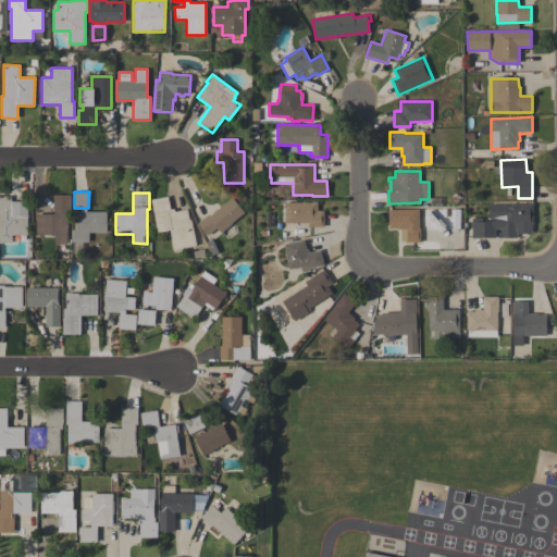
[(67,244),(54,244),(54,235),(36,234),(36,213),(53,214),(53,195),(71,195),(71,210),(67,210),(67,244)]
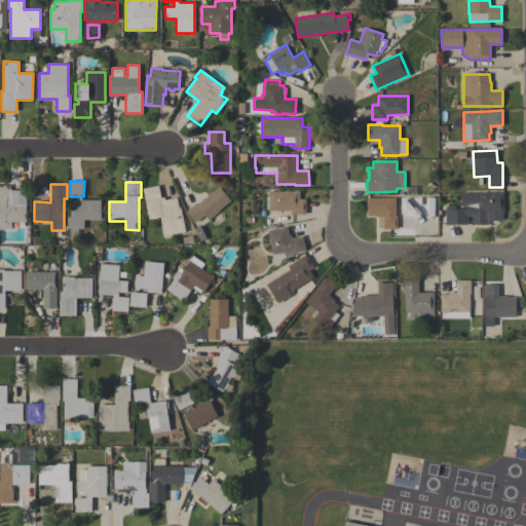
[(26,222),(11,222),(11,229),(3,229),(0,229),(0,185),(10,186),(9,204),(11,204),(11,190),(26,190),(26,222)]
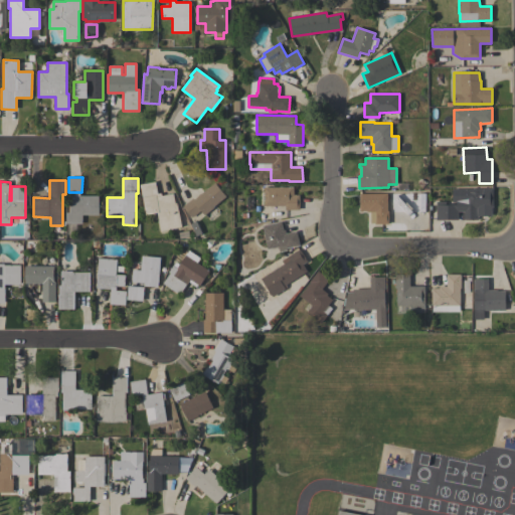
[(181,227),(161,231),(157,212),(146,214),(140,184),(155,181),(157,193),(161,193),(161,195),(173,193),(174,203),(177,202),(181,227)]
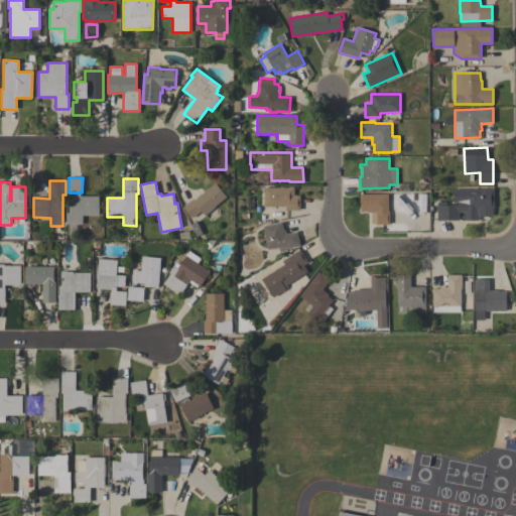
[(192,199),(195,200),(215,182),(226,197),(213,208),(214,208),(205,216),(202,211),(191,218),(182,207),(192,199)]
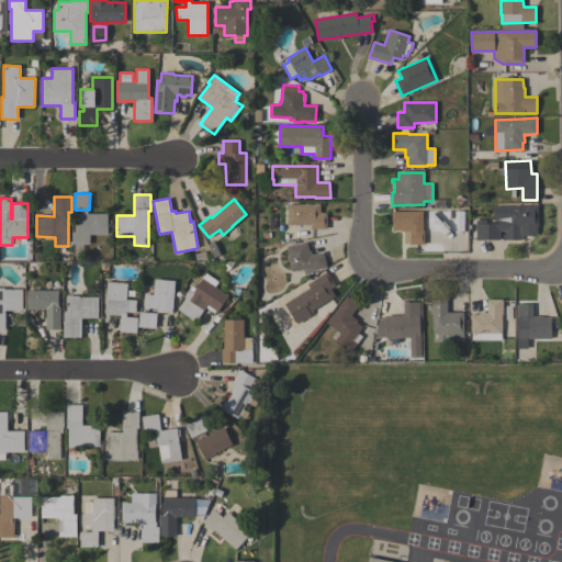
[(288,224),(288,204),(319,204),(321,213),(326,213),(327,228),(311,229),(311,224),(288,224)]
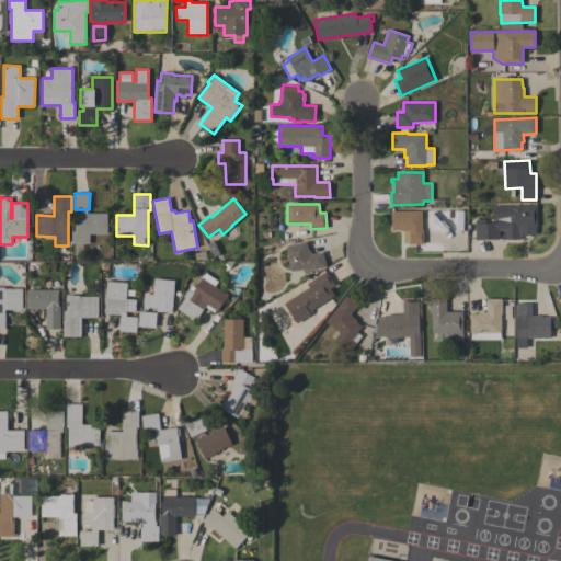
[(537,205),(537,226),(521,227),(521,239),(505,239),(505,230),(499,230),(500,239),(476,240),(476,220),(479,220),(479,219),(485,219),(485,222),(493,222),(493,219),(492,219),(492,207),(501,207),(501,206),(537,205)]
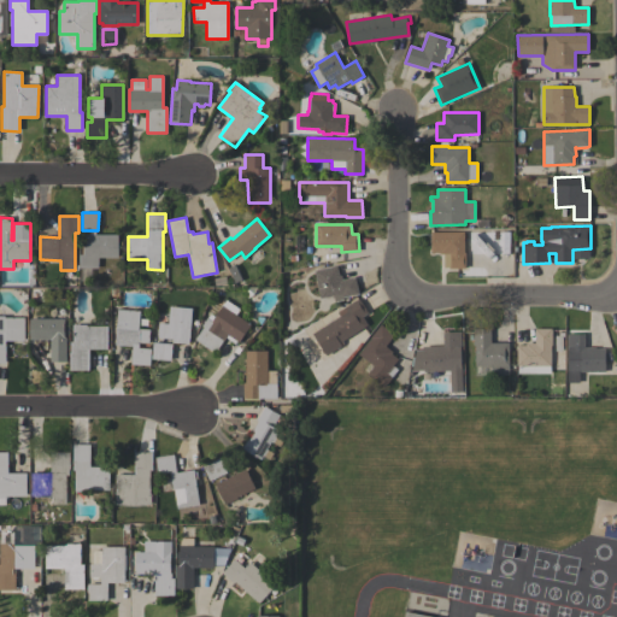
[(464,252),(465,252),(465,269),(450,269),(448,254),(440,254),(440,253),(430,253),(430,246),(430,231),(464,231),(464,252)]
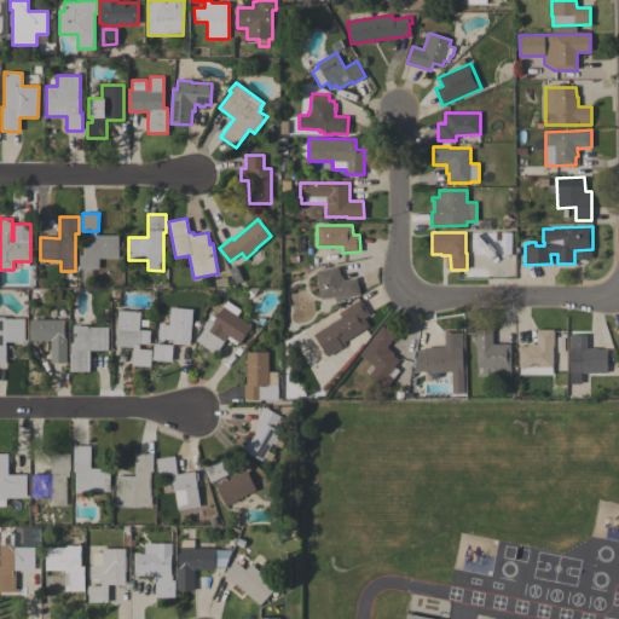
[(119,235),(119,258),(98,258),(98,268),(80,268),(80,255),(84,255),(84,235),(119,235)]
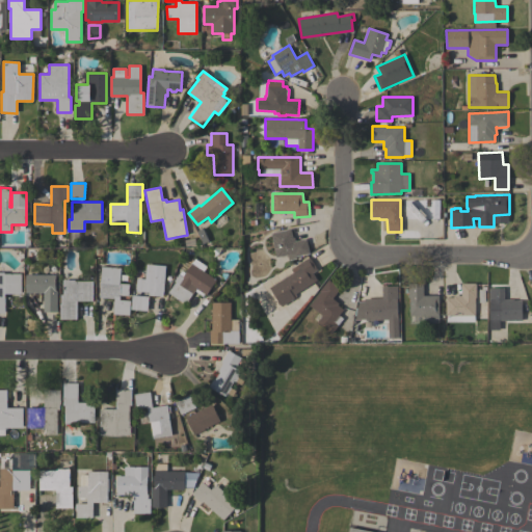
[(202,229),(207,241),(202,244),(195,232),(202,229)]
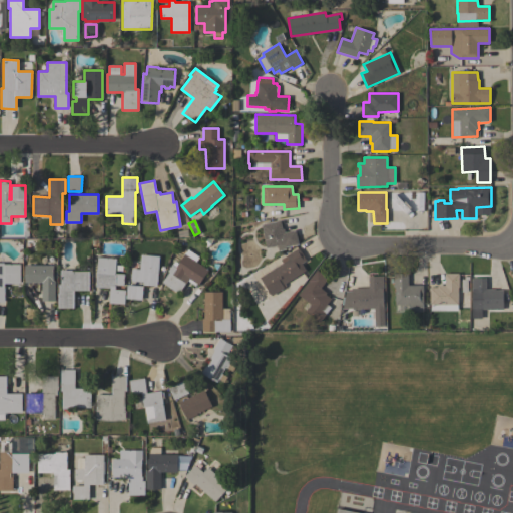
[(298,244),(285,247),(285,249),(279,250),(277,245),(267,247),(262,224),(280,221),(282,229),(284,228),(285,232),(295,230),(298,244)]
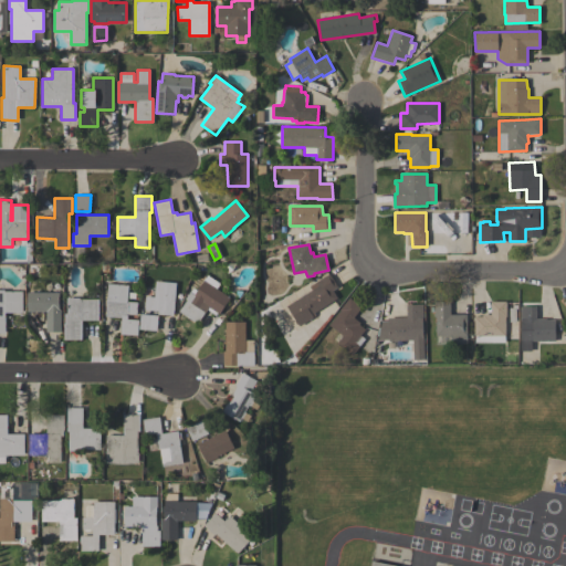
[(312,290),(310,286),(329,273),(337,286),(333,290),(337,297),(314,313),(315,316),(300,326),(286,306),(312,290)]
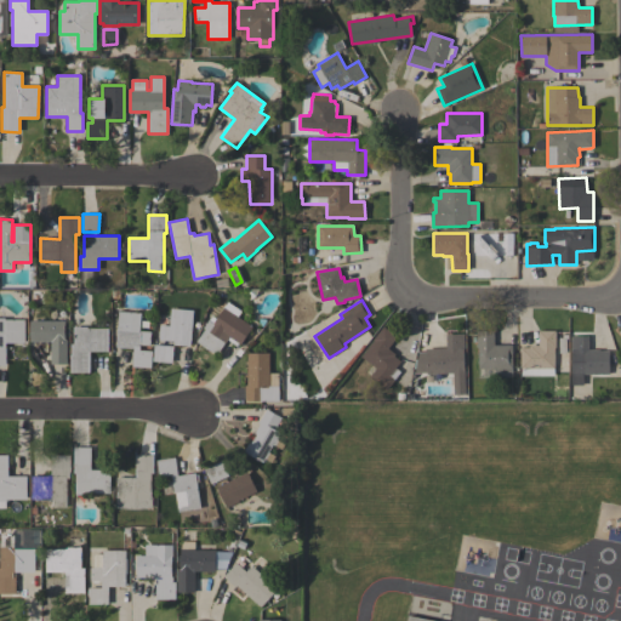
[(216,354),(197,341),(204,329),(203,329),(211,315),(216,319),(227,301),(241,311),(238,317),(252,326),(240,345),(238,343),(237,346),(227,340),(226,343),(224,342),(216,354)]
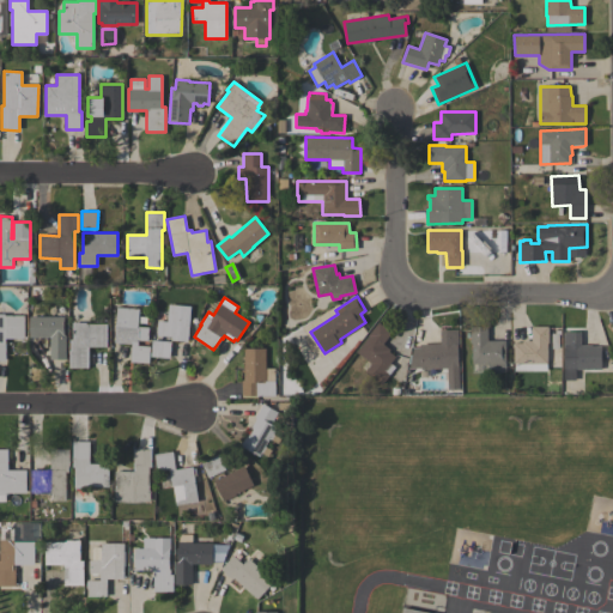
[(188,341),(171,340),(171,337),(157,335),(157,321),(167,321),(168,304),(190,307),(188,341)]
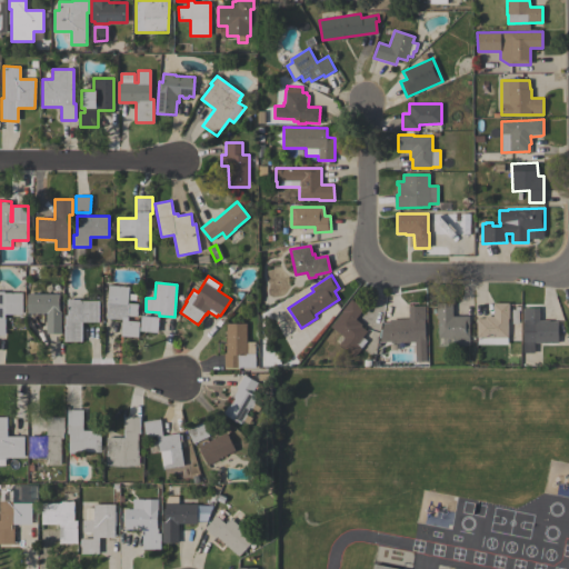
[(108,286),(129,287),(129,293),(137,295),(136,300),(128,300),(128,303),(138,303),(137,317),(128,316),(128,321),(139,321),(138,338),(121,336),(122,319),(106,318),(108,286)]
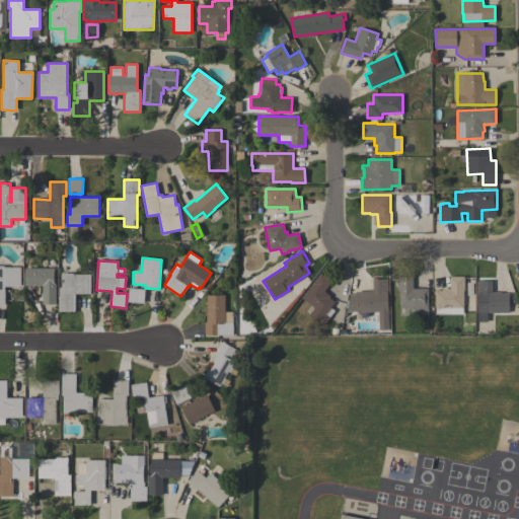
[(20,287),(5,287),(5,305),(0,305),(0,266),(4,266),(4,267),(20,267),(20,287)]
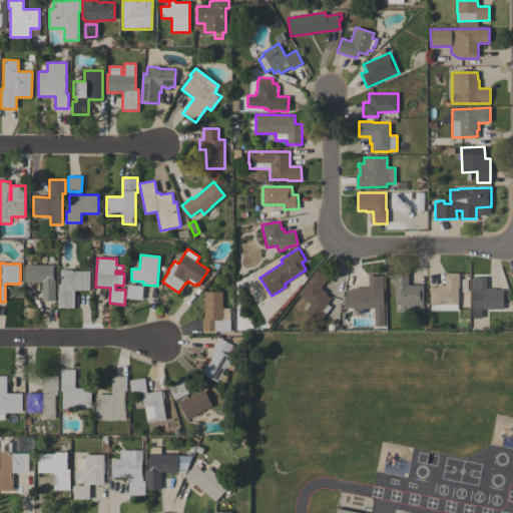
[(53,265),(53,281),(55,281),(55,301),(42,301),(42,283),(24,283),(24,265),(53,265)]
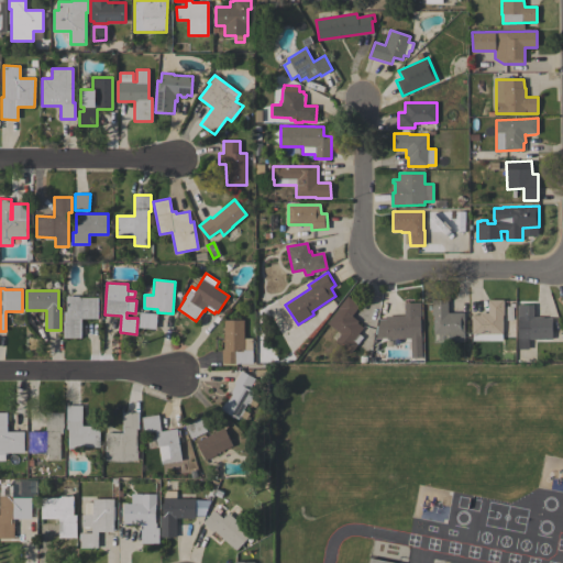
[(98,319),(81,319),(81,338),(64,338),(63,322),(64,322),(64,312),(67,312),(66,296),(79,296),(79,298),(98,297),(98,319)]
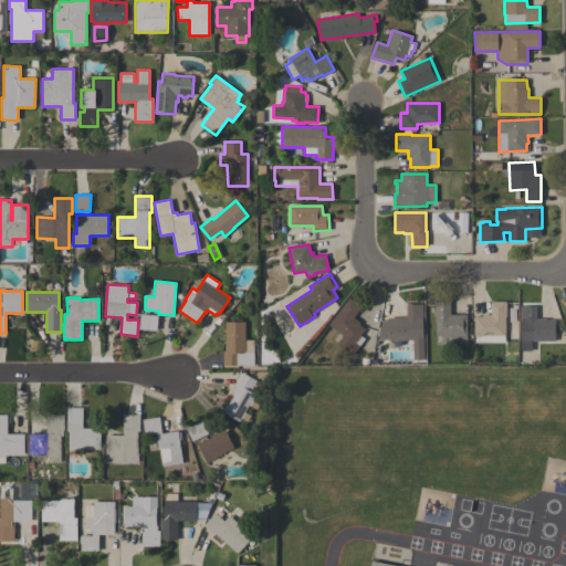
[(360,335),(365,339),(353,355),(337,344),(343,336),(329,325),(350,299),(362,307),(354,317),(360,323),(359,324),(365,329),(360,335)]
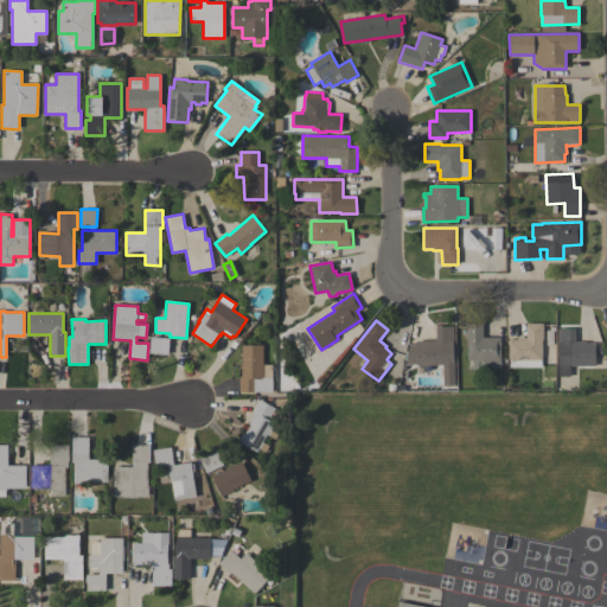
[(467,339),(466,339),(466,324),(483,324),(483,337),(500,337),(502,369),(484,369),(483,359),(467,360),(467,339)]
